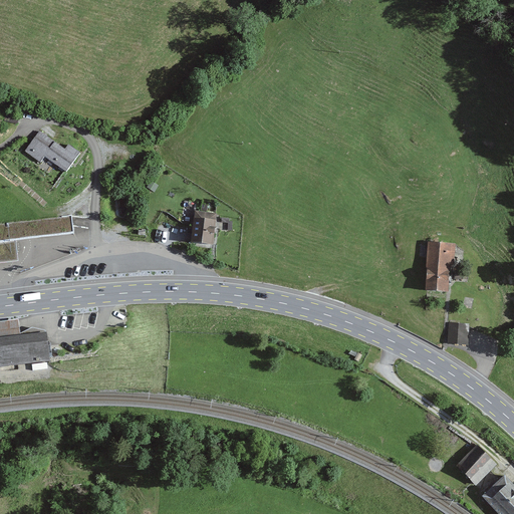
[(68,152),(38,133),(25,154),(40,163),(44,156),(71,173),(83,154),(71,147),(68,152)]
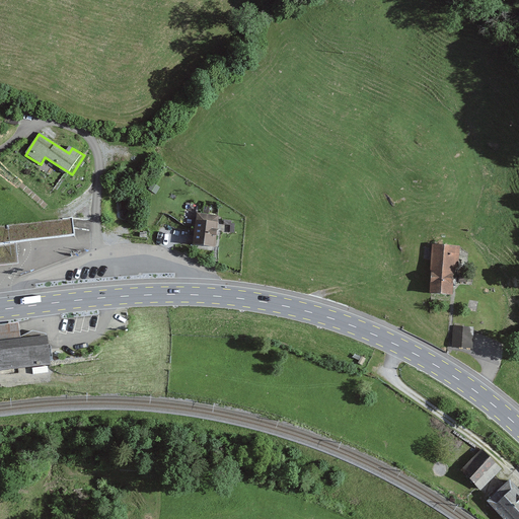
[(223,217),(200,214),(197,243),(220,246),(223,217)]
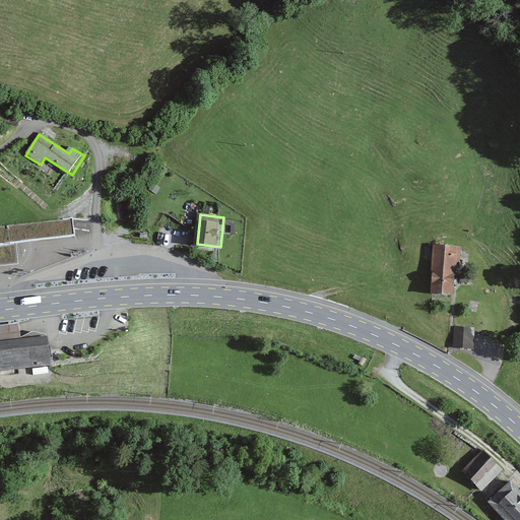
[(462,250),(436,249),(435,295),(461,296),(462,250)]
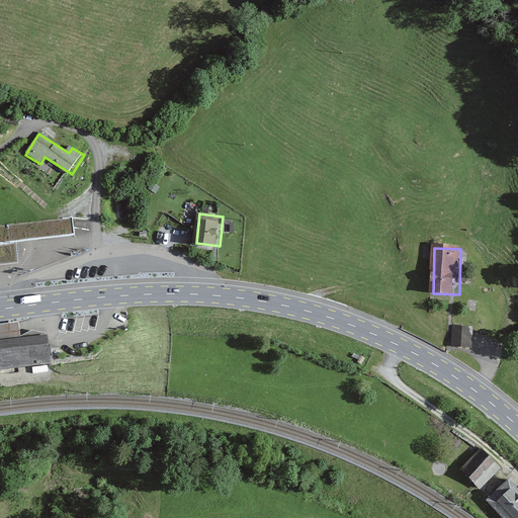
[(0,370),(58,362),(54,332),(27,336),(24,321),(0,324),(0,325),(2,341),(0,339),(0,370)]
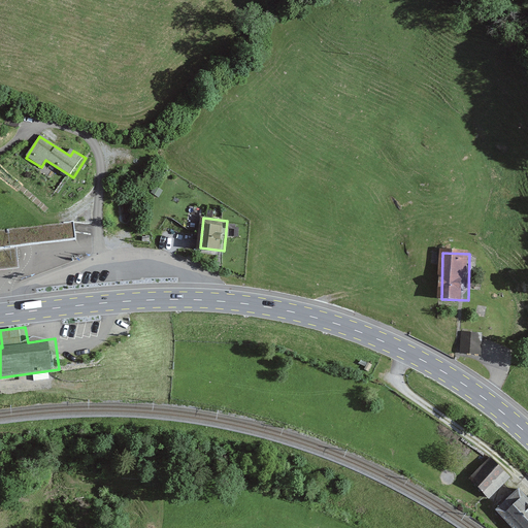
[(483,333),(461,332),(461,353),(483,353),(483,333)]
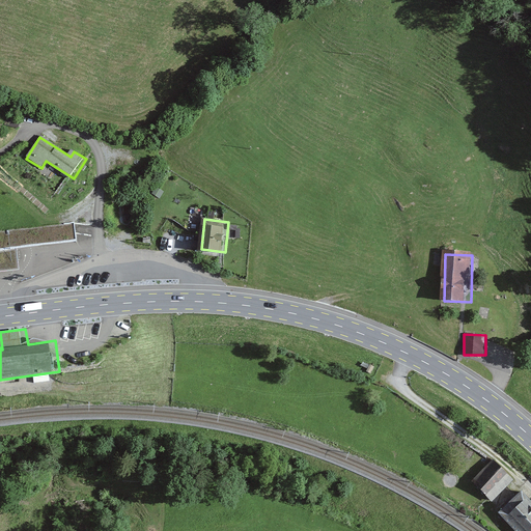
[(496,463),(474,486),(493,504),(514,480),(496,463)]
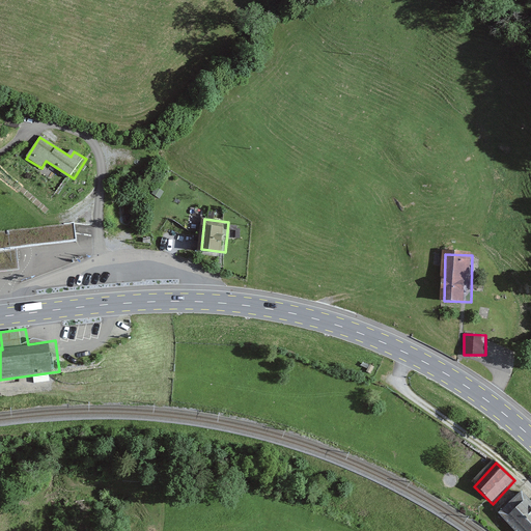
[(530,530),(530,503),(523,496),(502,516),(515,530),(530,530)]
